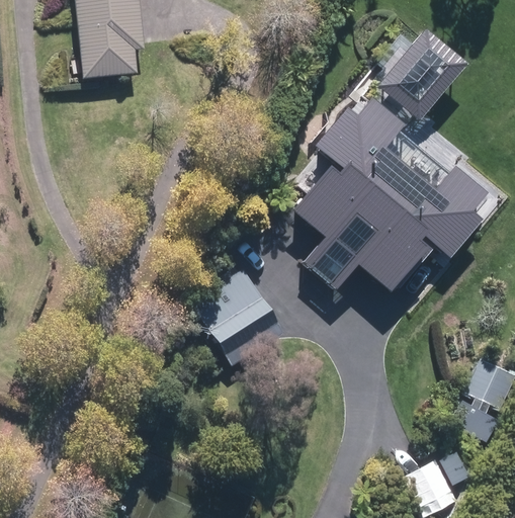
[(83,0),(91,70),(144,64),(137,0),(83,0)]
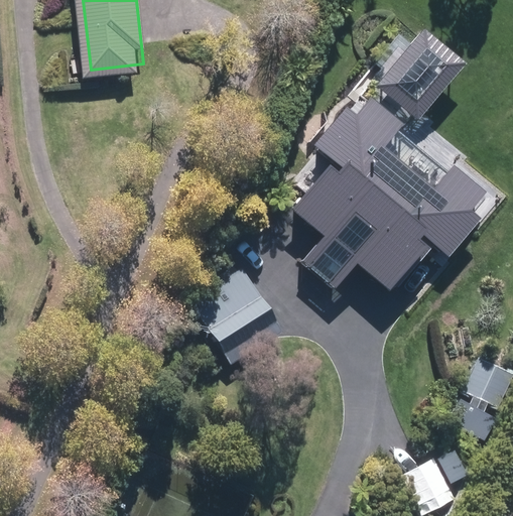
[(371,51),(349,81),(343,76),(331,92),(336,97),(334,100),(347,111),(353,103),(370,116),(402,76),(371,51)]
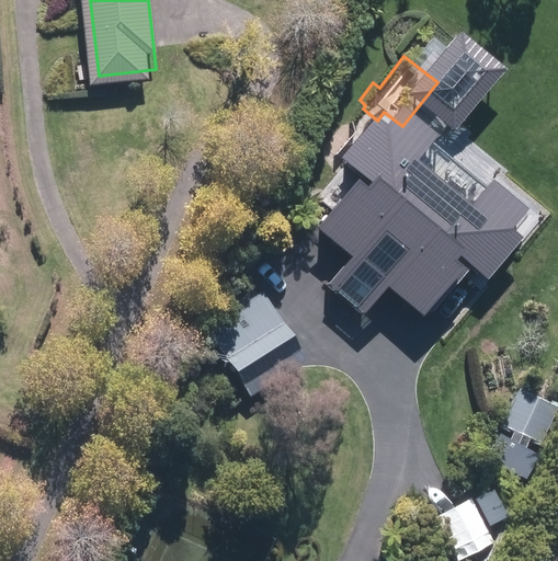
[(388,292),(421,319),(499,228),(462,197),(442,220),(414,197),(443,163),(402,129),(323,222),(354,249),(359,244),(400,278),(388,292)]
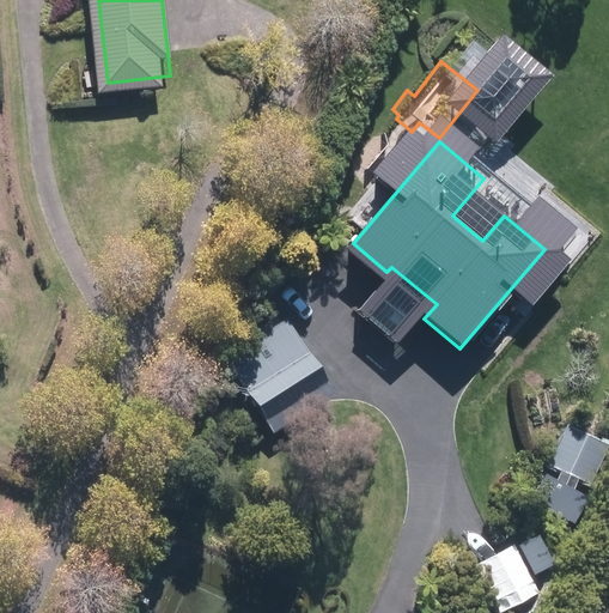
[(226,359),(256,406),(318,369),(288,320),(226,359)]
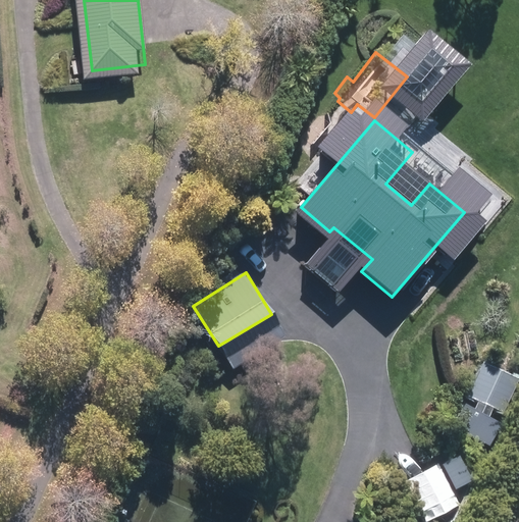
[(468,395),(503,413),(518,383),(518,375),(486,359),(468,395)]
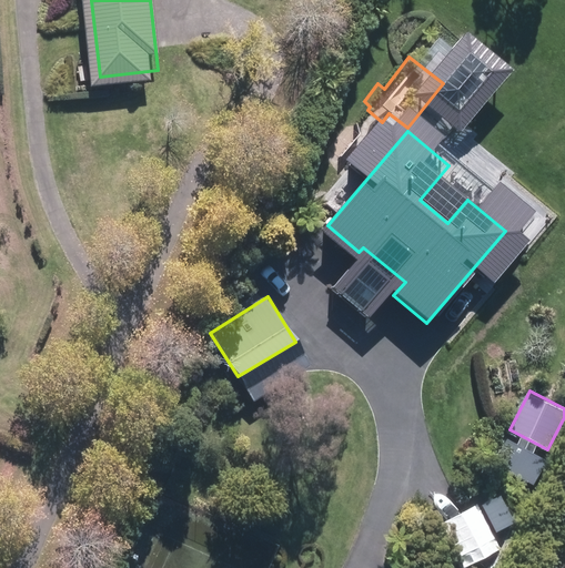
[(443,521),(465,567),(504,550),(480,503),(443,521)]
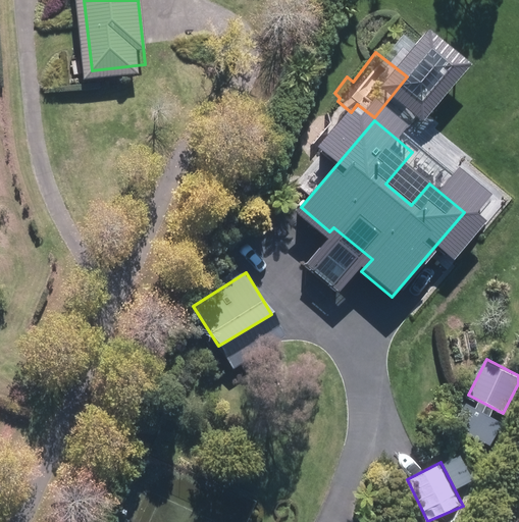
[(397,521),(418,521),(420,519),(402,511),(397,521)]
